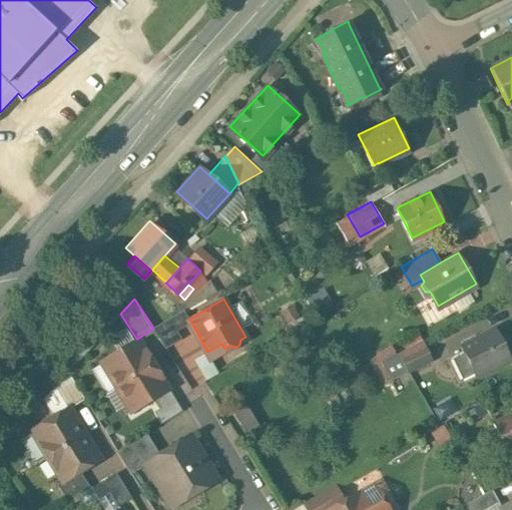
[(183,308),(152,326),(153,329),(165,346),(181,337),(176,329),(190,321),(189,319),(183,308)]
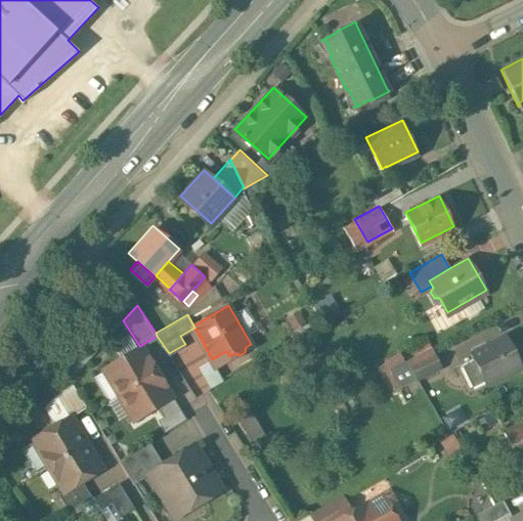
[(507,335),(471,352),(486,383),(522,365),(507,335)]
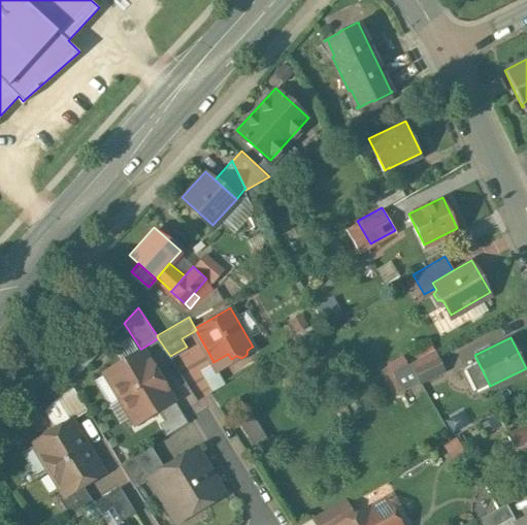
[(140,349),(104,370),(104,371),(106,370),(121,395),(158,372),(150,359),(149,360),(141,349),(140,349)]
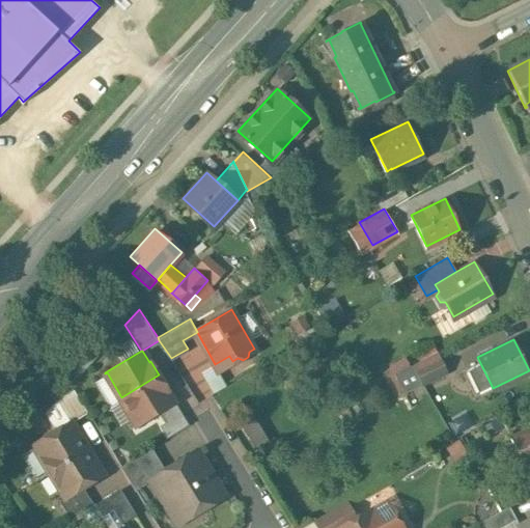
[(440,357),(416,368),(423,382),(447,370),(440,357)]
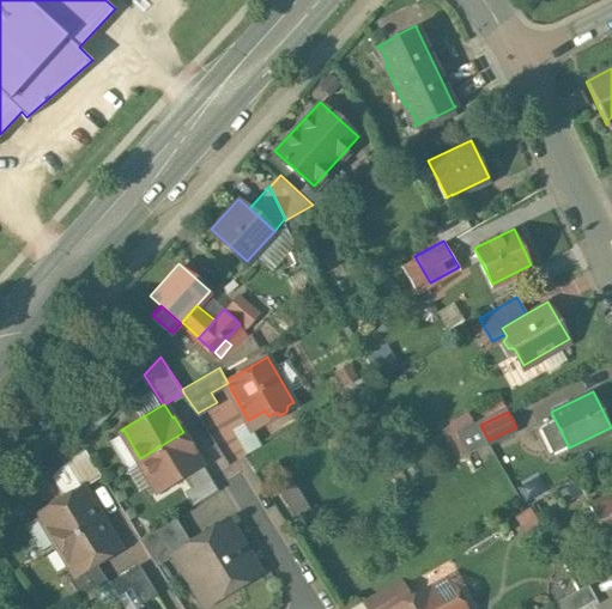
[(193,448),(183,432),(140,458),(158,487),(156,488),(157,489),(200,463),(191,449),(193,448)]
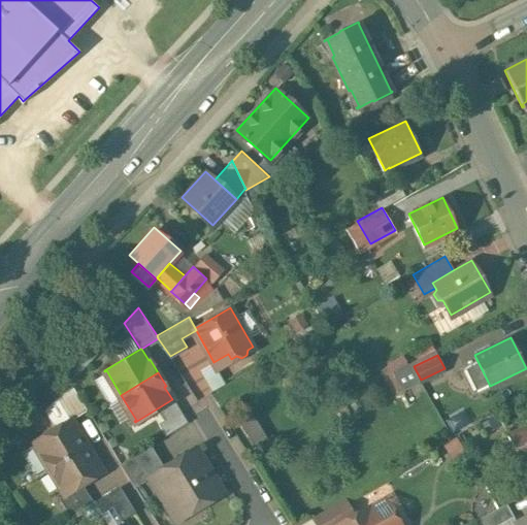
[(87,408),(70,382),(56,396),(69,419),(71,418),(87,408)]
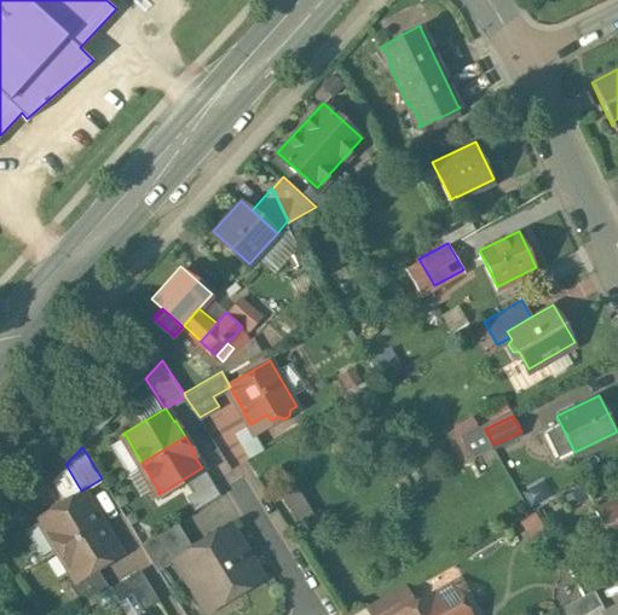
[(81,491),(39,518),(40,520),(41,518),(59,546),(100,521),(82,493),(85,492),(84,489),(81,491)]
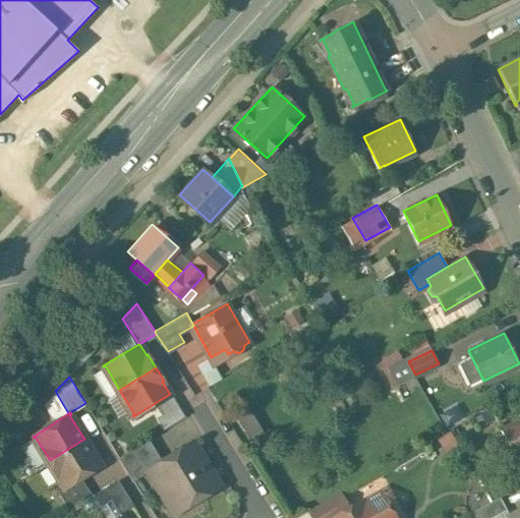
[(519,418),(502,427),(516,458),(519,456),(519,418)]
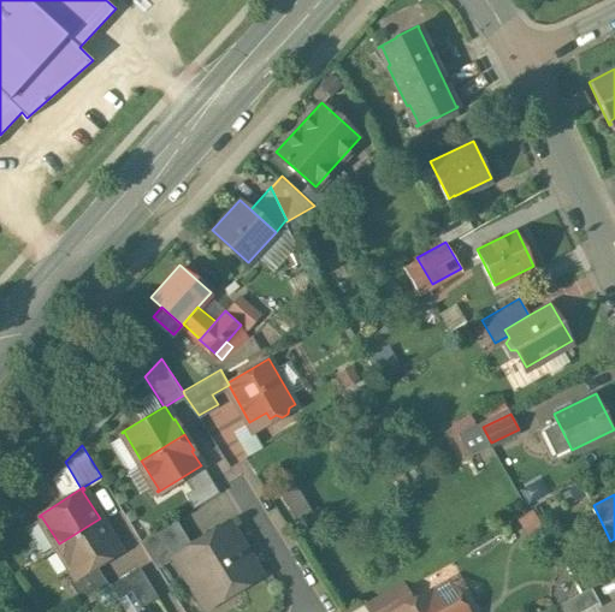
[(173,517),(140,539),(157,566),(176,556),(175,553),(190,544),(173,517)]
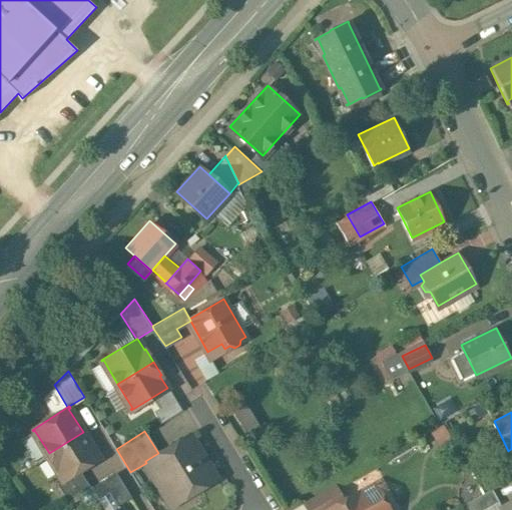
[(83,432),(49,453),(63,477),(64,478),(80,469),(99,456),(99,455),(97,456),(83,432)]
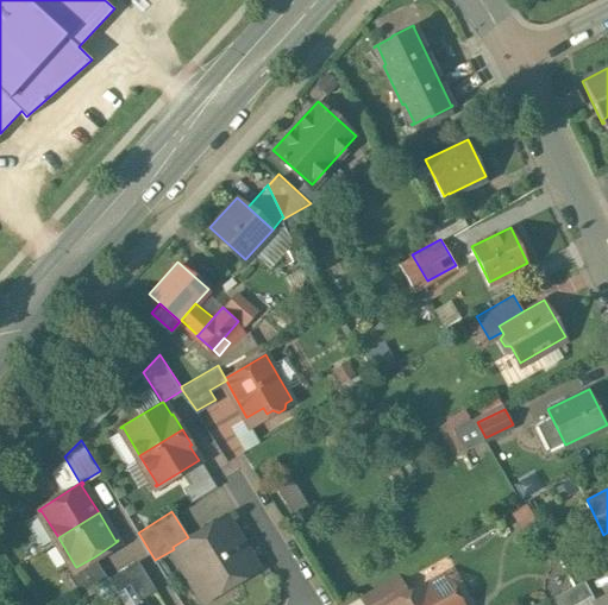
[(188,537),(173,547),(174,549),(201,593),(229,575),(239,578),(257,567),(225,515),(193,535),(188,537)]
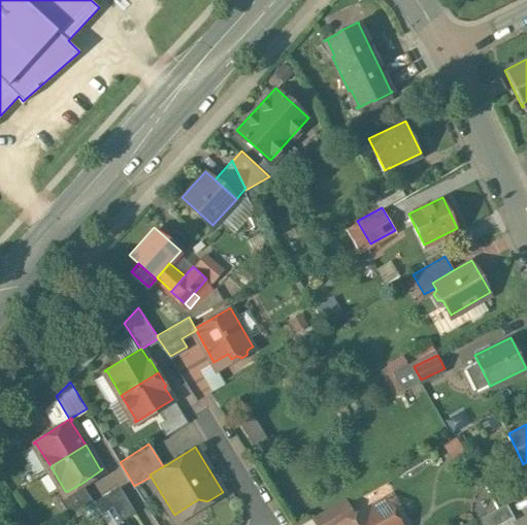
[(83,483),(66,492),(65,491),(58,496),(69,515),(93,500),(83,483)]
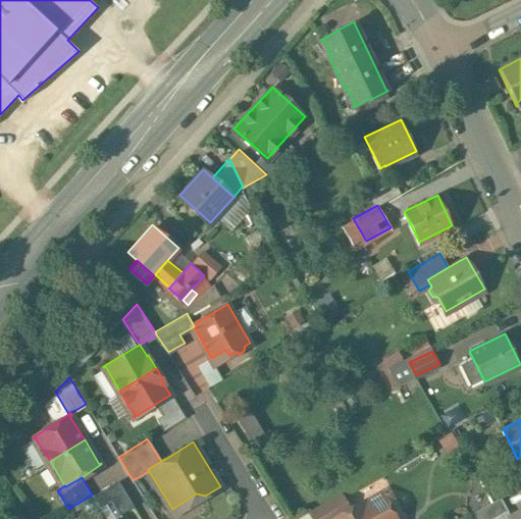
[(117,478),(94,494),(101,506),(111,500),(119,514),(134,505),(117,478)]
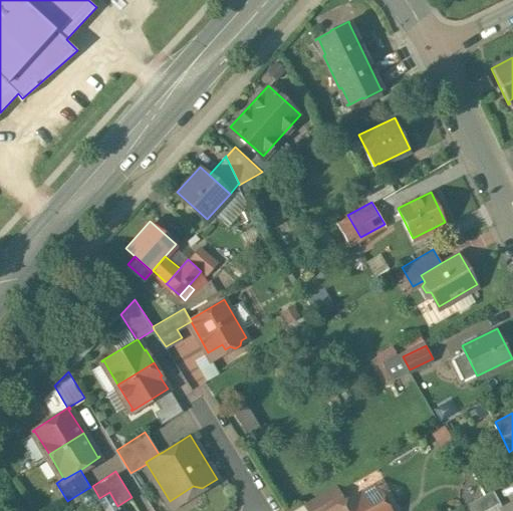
[(334,484),(303,501),(308,510),(325,510),(344,501),(334,484)]
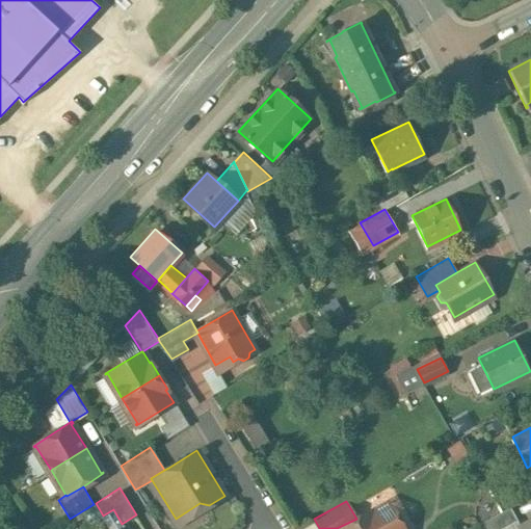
[(510,505),(483,520),(488,528),(498,528),(518,519),(510,505)]
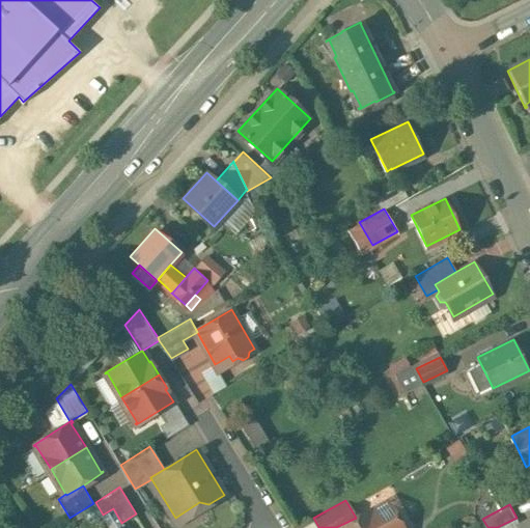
[(356,518),(336,527),(381,527),(382,524),(382,523),(374,511),(369,509),(356,518)]
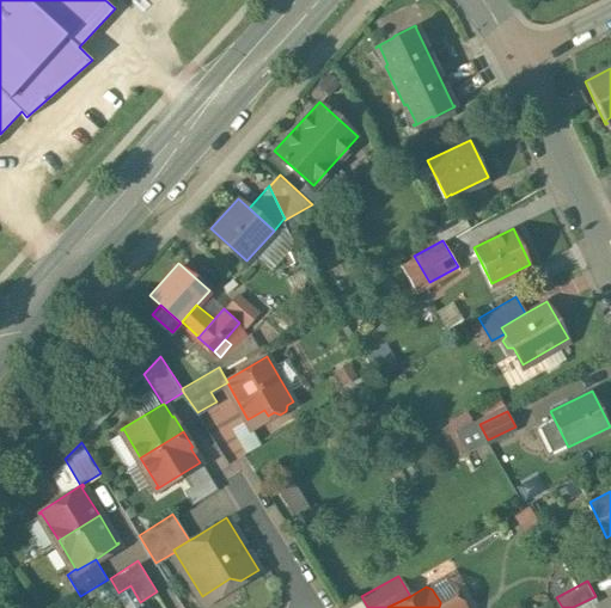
[(464,607),(457,594),(440,602),(440,603),(439,607),(464,607)]
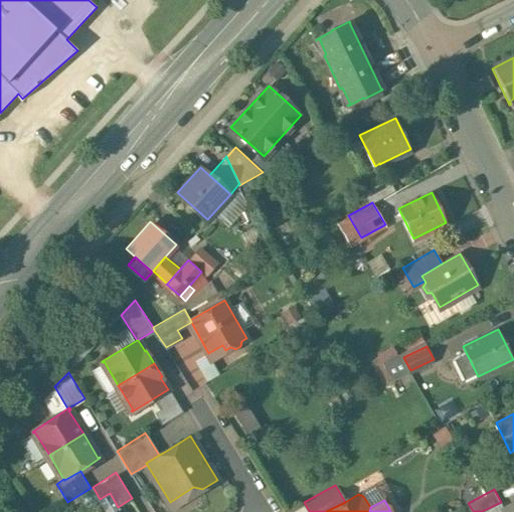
[(513,501),(502,507),(504,511),(513,511),(513,501)]
